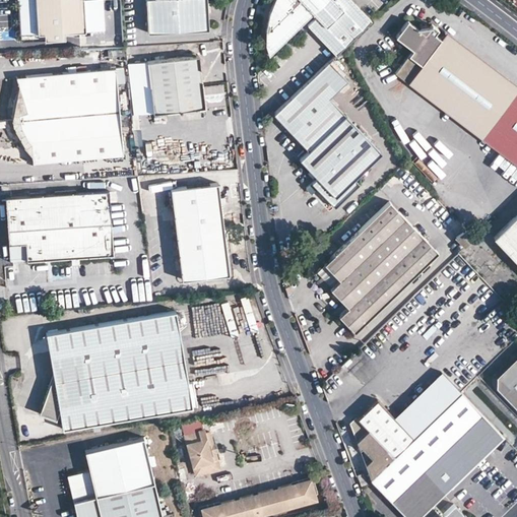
[(17,0),(20,36),(21,36),(21,41),(45,40),(45,41),(65,40),(65,38),(104,36),(102,4),(83,5),(82,0),(17,0)]
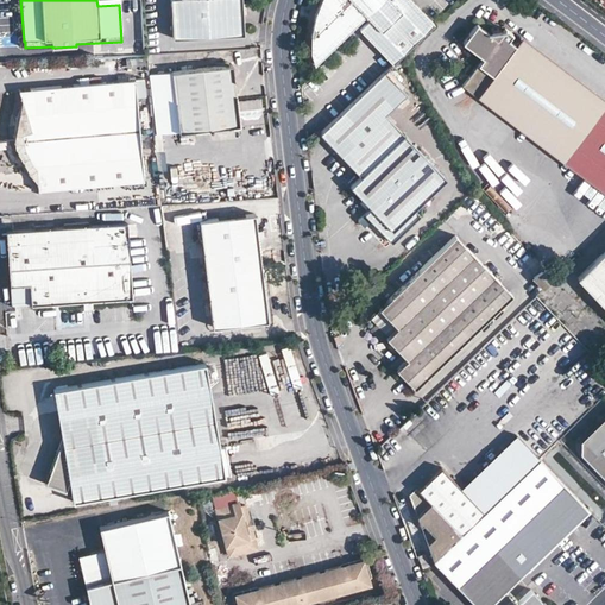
[(171,1),(174,42),(244,38),(240,0),(182,0),(183,0),(171,1)]
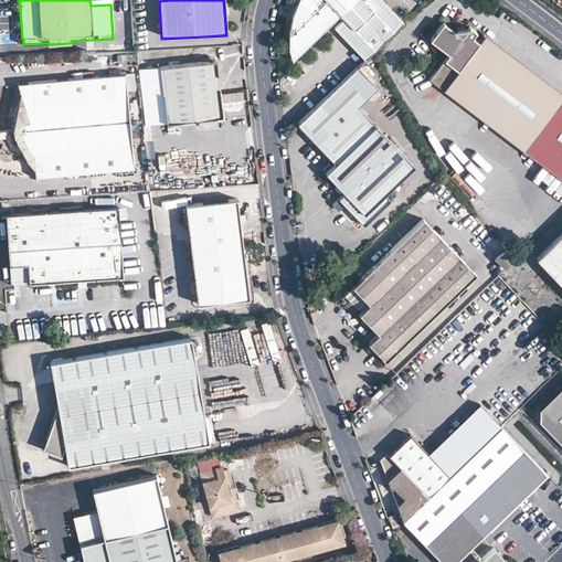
[(289,52),(290,61),(340,13),(354,0),(296,0),(296,2),(294,10),(292,19),(290,25),(290,32),(289,39),(289,45),(289,52)]
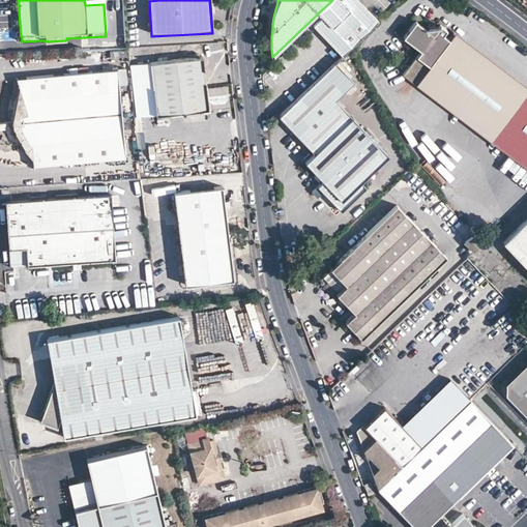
[(314,27),(343,56),(348,51),(379,21),(358,0),(341,0),(342,0),(323,18),(314,27)]
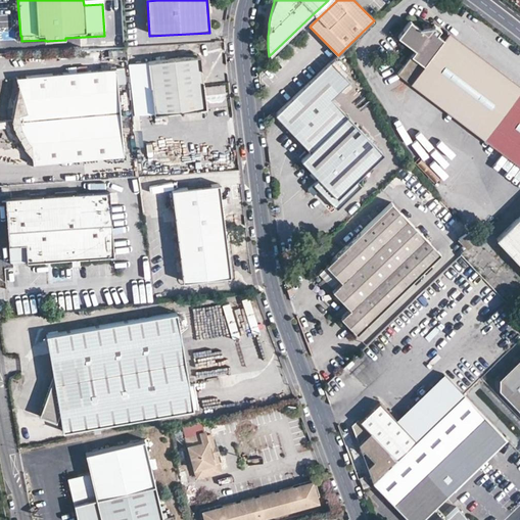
[(328,0),(315,12),(319,17),(337,0),(336,0),(328,0)]
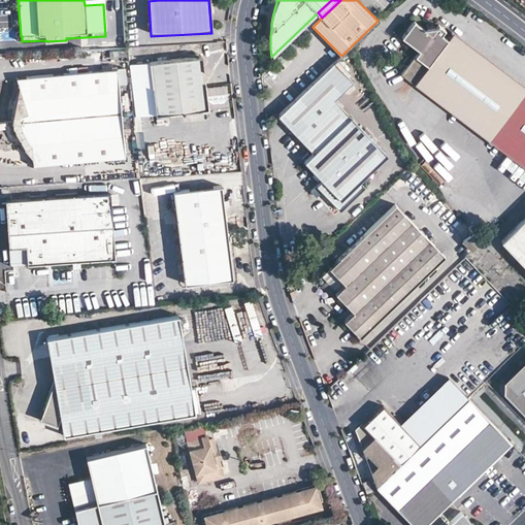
[(419,77),(493,134),(521,98),(448,40),(443,37),(448,32),(438,25),(436,28),(434,27),(425,28),(424,30),(414,22),(401,38),(418,52),(400,74),(414,85),(419,77)]
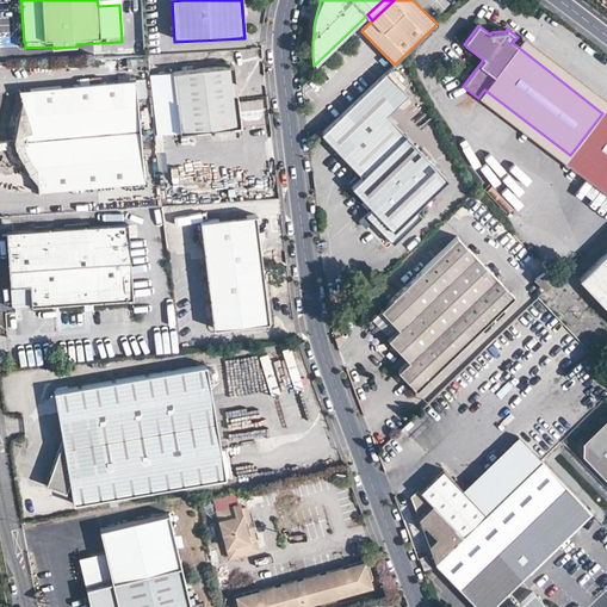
[(518,47),(602,113),(606,109),(606,104),(524,39),(518,47)]
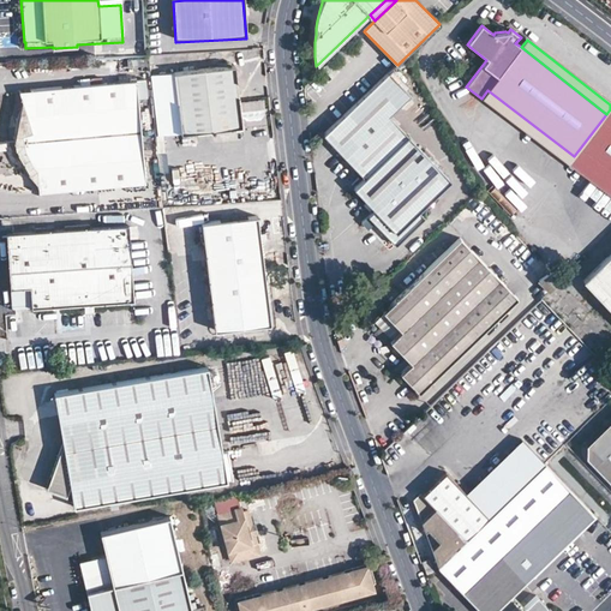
[(67,65),(33,67),(33,76),(69,73),(67,65)]
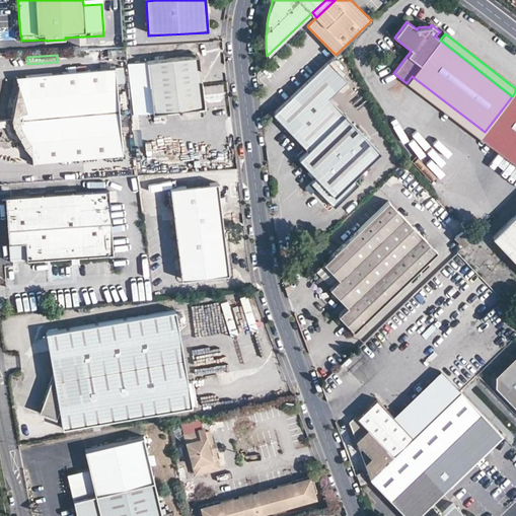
[(147,65),(154,117),(205,111),(198,59),(147,65)]
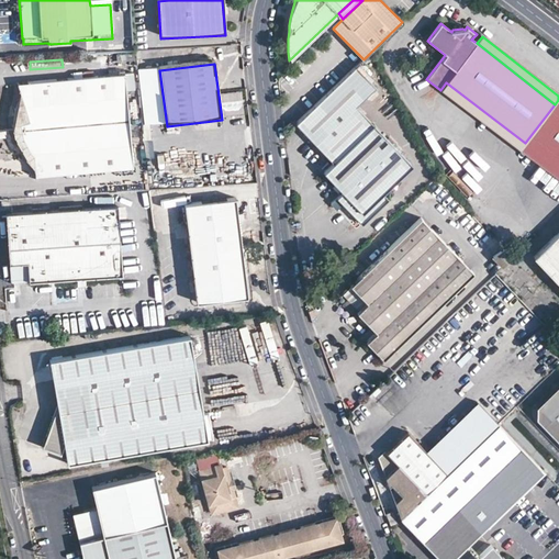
[(341,199),(366,225),(392,200),(386,192),(414,166),(357,105),(366,98),(368,99),(378,90),(356,67),(295,125),(335,166),(326,175),(345,194),(341,199)]
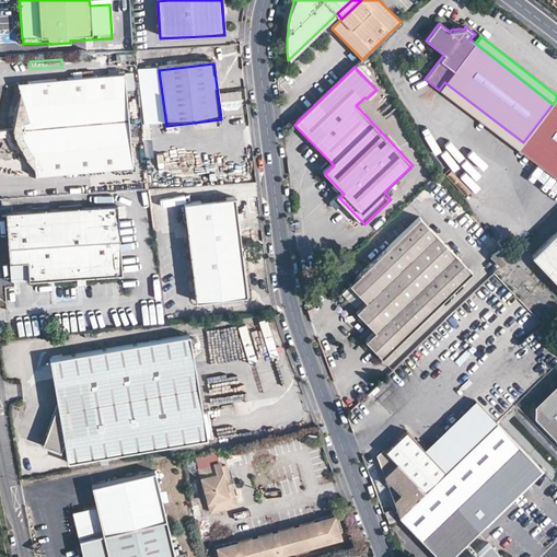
[(124,73),(14,80),(20,126),(22,138),(23,144),(25,149),(26,151),(28,153),(33,157),(35,176),(132,170),(124,73)]
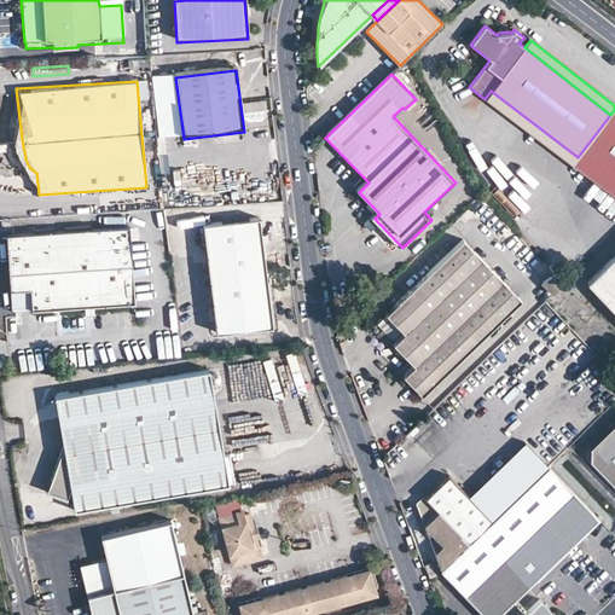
[(485,99),(570,167),(578,157),(491,91),(485,99)]
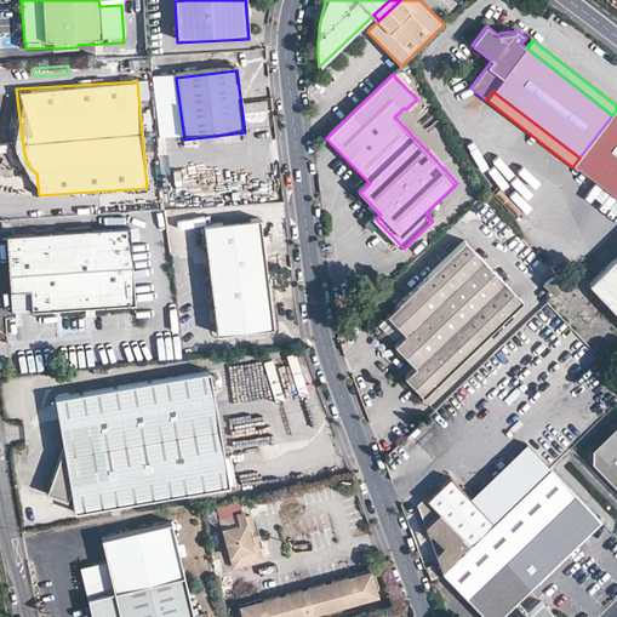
[(616,118),(612,115),(580,158),(616,184),(616,118)]
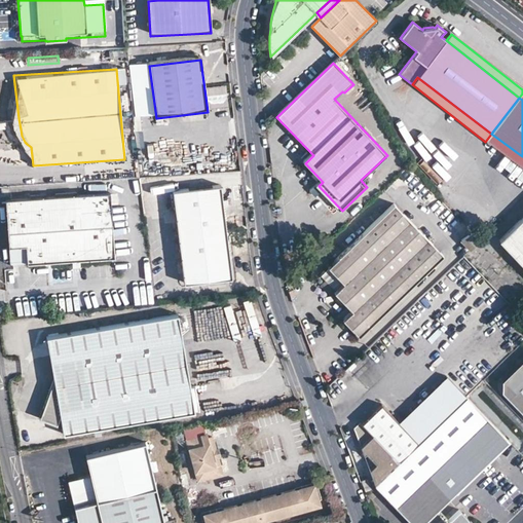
[(501,161),(518,175),(522,170),(522,165),(508,154),(501,161)]
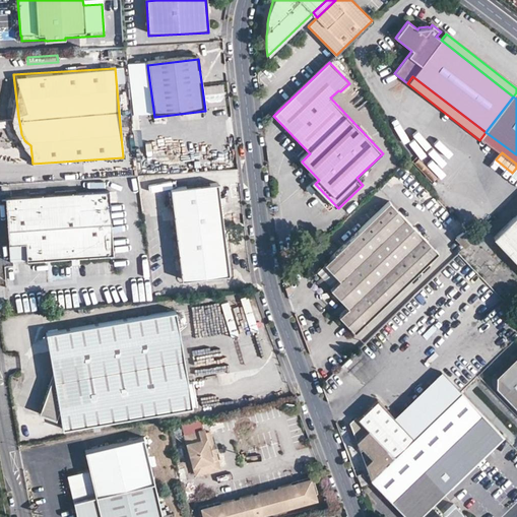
[(434,159),(430,163),(442,176),(445,172),(434,159)]
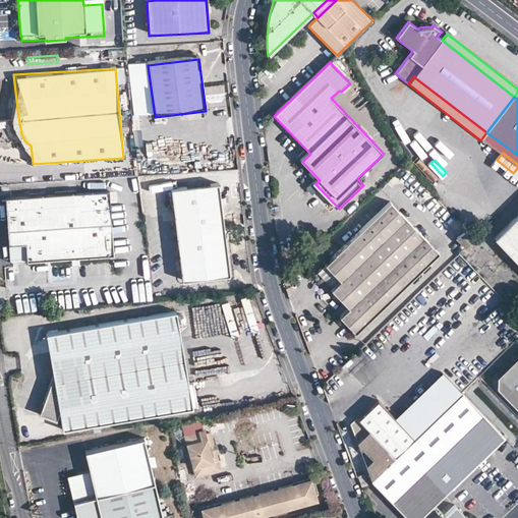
[(171,191),(182,282),(229,276),(217,185),(171,191)]
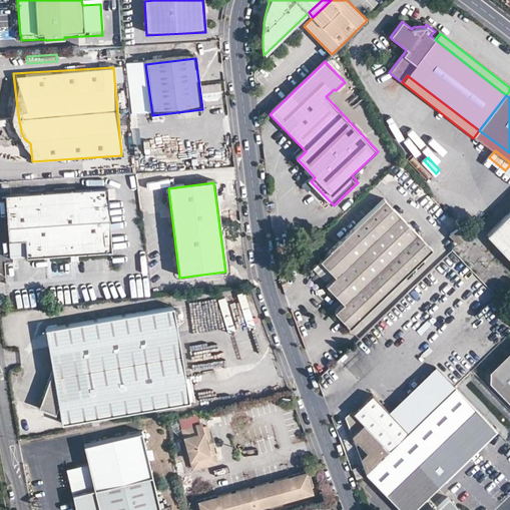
[(26,241),(27,260),(130,252),(127,221),(109,222),(107,191),(7,197),(11,242),(26,241)]
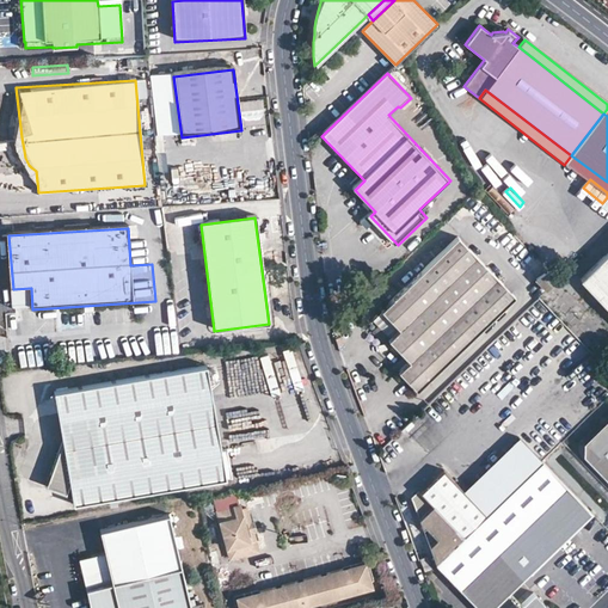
[(516,300),(459,240),(382,314),(384,315),(400,332),(391,342),(388,344),(409,364),(399,374),(419,394),(516,300)]
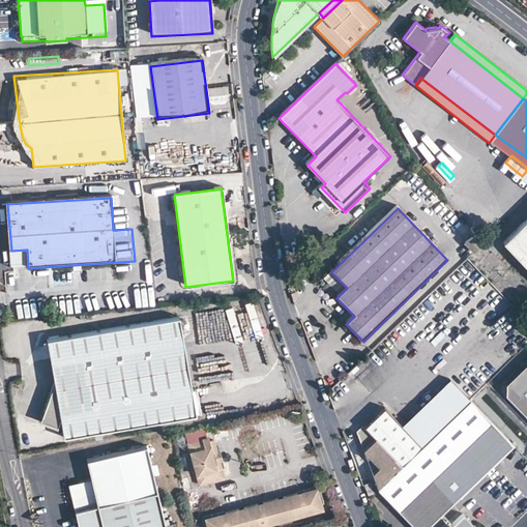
[(526,224),(505,245),(526,267),(526,224)]
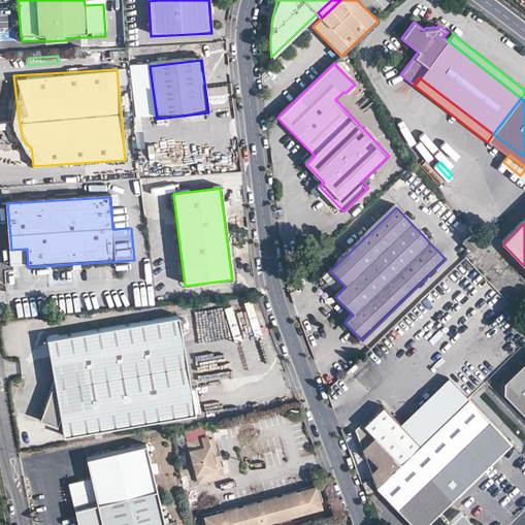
[(483,244),(473,235),(464,244),(473,254),(483,244)]
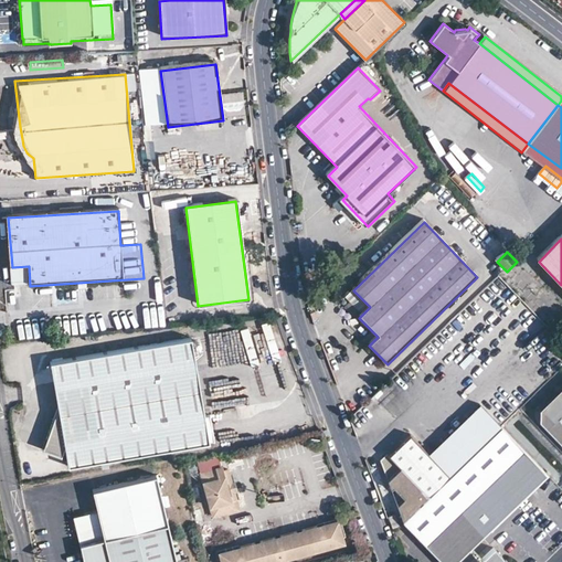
[(29,266),(21,266),(22,286),(30,286),(29,266)]
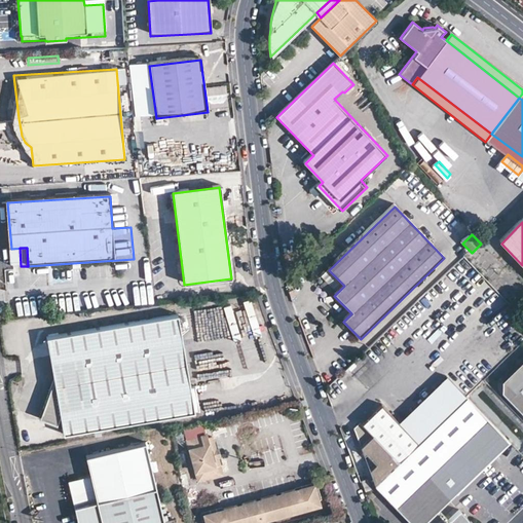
[(344,286),(330,271),(322,279),(336,294),(344,286)]
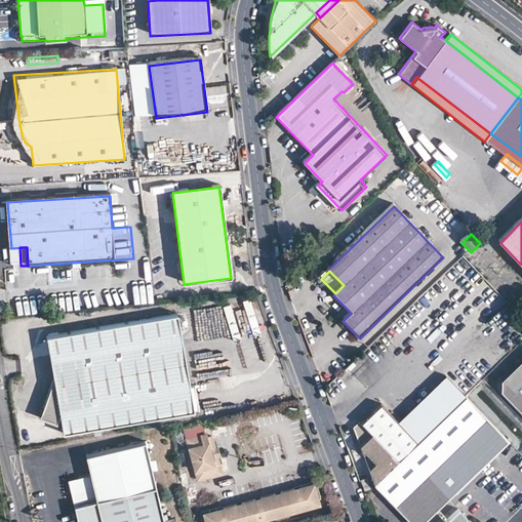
[(190,391),(176,317),(157,320),(46,338),(50,357),(56,356),(59,369),(54,380),(42,410),(61,416),(64,435),(170,417),(194,413),(190,391)]
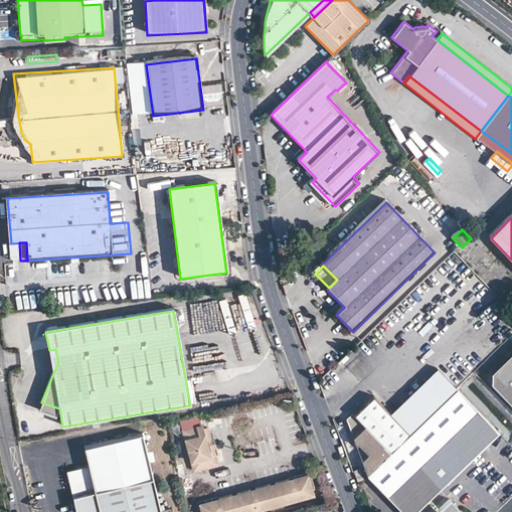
[(373,313),(355,331),(362,338),(381,321),(373,313)]
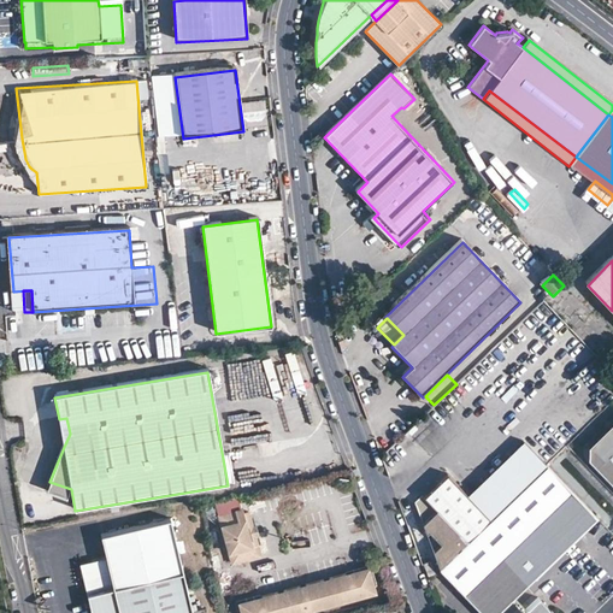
[(612,429),(590,452),(589,463),(612,487),(612,429)]
